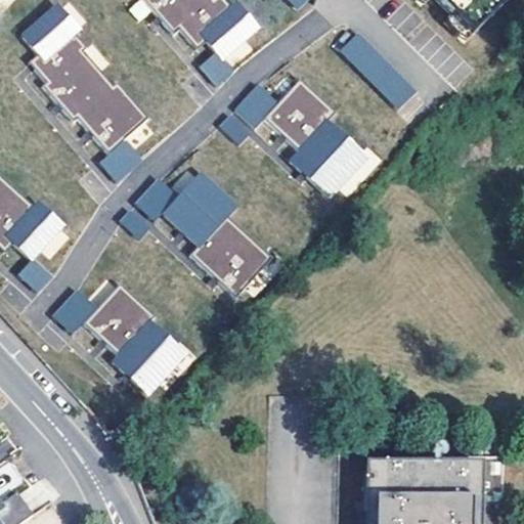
[(215,53),(221,60),(255,31),(233,6),(229,9),(220,0),(213,0),(212,1),(211,0),(140,0),(173,37),(179,31),(191,45),(201,37),(215,53)]
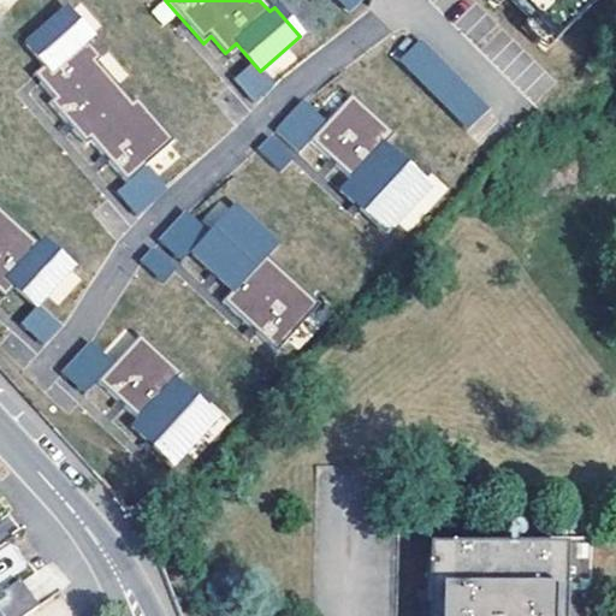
[(333,0),(347,13),(360,0),(333,0)]
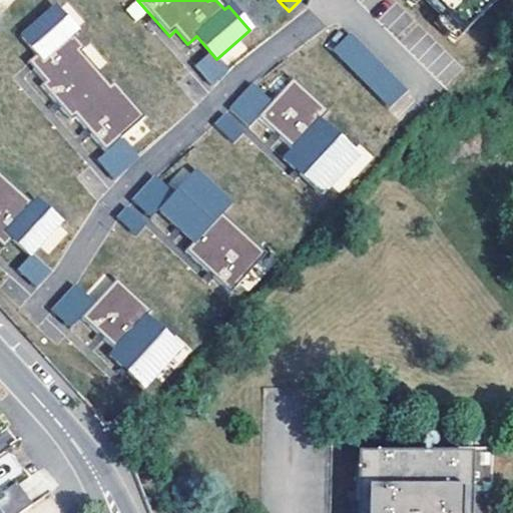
[(423,0),(460,37),(496,0),(423,0)]
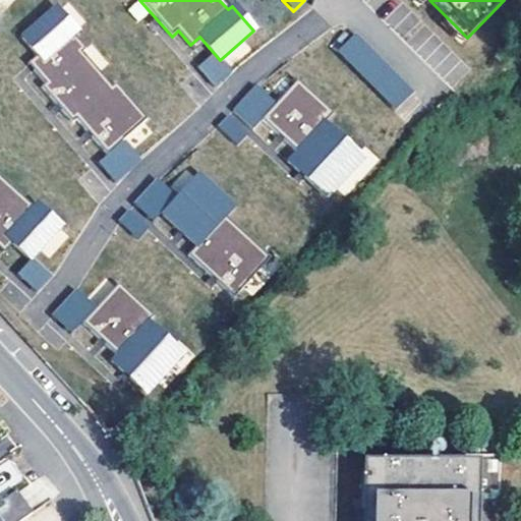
[(76,120),(107,156),(124,139),(147,120),(115,85),(111,89),(81,54),(85,50),(73,37),(77,34),(56,9),(21,39),(42,62),(33,70),(45,84),(41,89),(72,124),(76,120)]
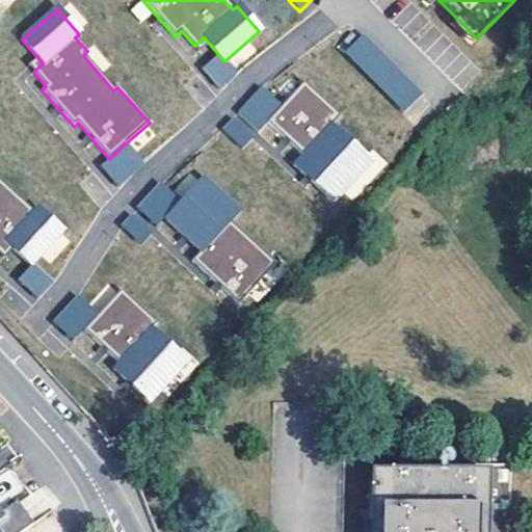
[(343,54),(401,113),(420,96),(362,36),(343,54)]
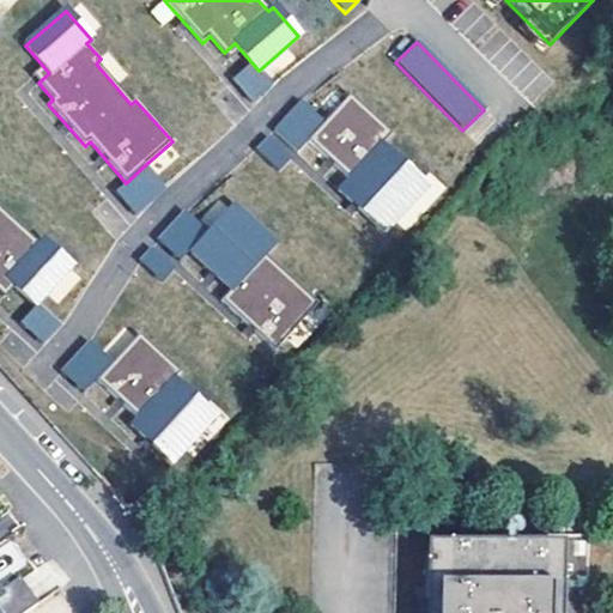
[(254,102),(272,85),(259,71),(252,62),(234,79),(254,102)]
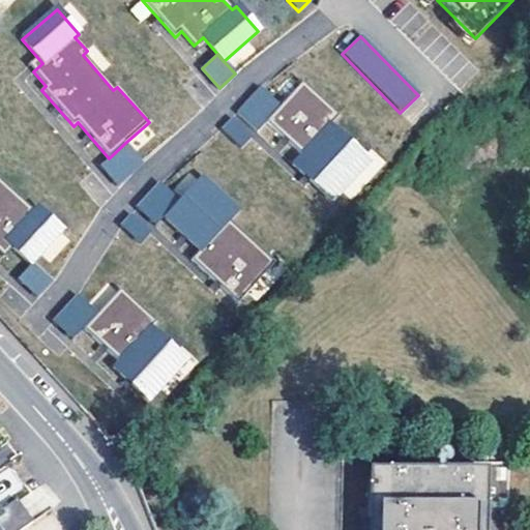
[(292,165),(332,202),(367,163),(329,126),(337,117),(301,84),(287,99),(267,81),(237,113),(258,133),(266,123),(301,155),(292,165)]
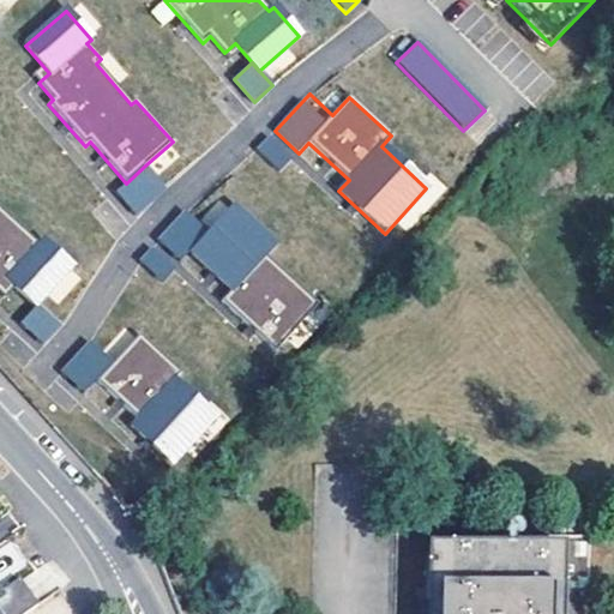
[(271,134),(257,149),(278,173),(294,158),(271,134)]
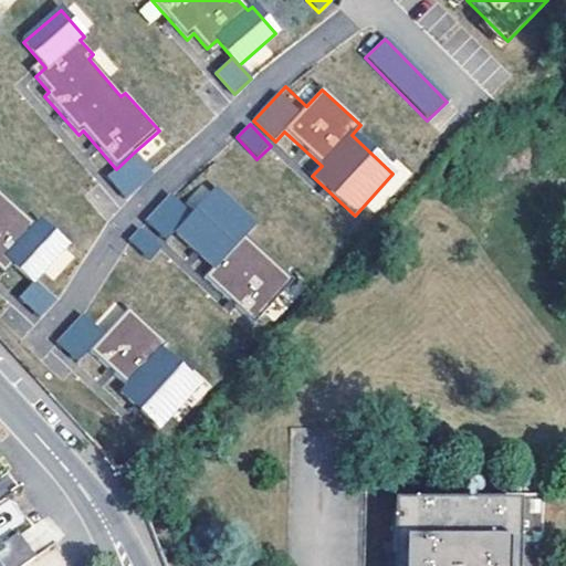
[(154,171),(135,152),(116,169),(107,178),(125,198),(154,171)]
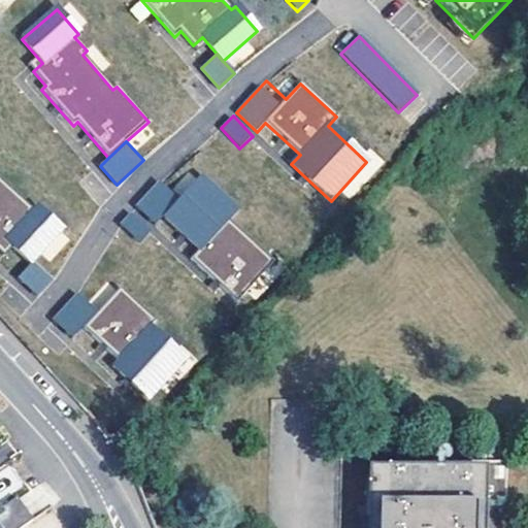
[(158,177),(131,205),(155,227),(164,217),(180,200),(158,177)]
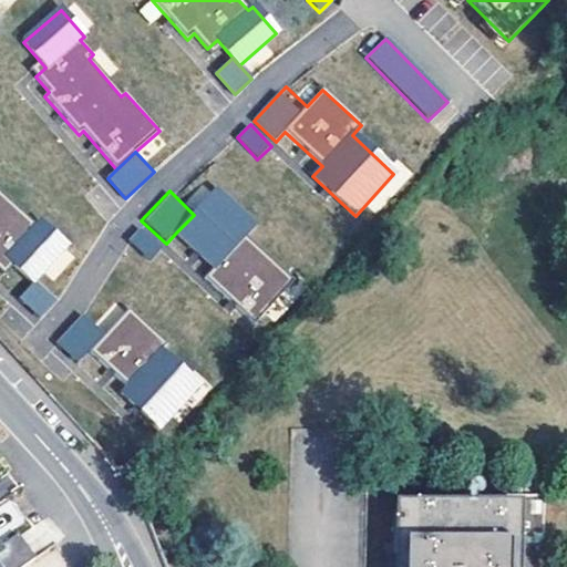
[(205,279),(254,325),(292,284),(244,237),(254,227),(216,192),(194,215),(176,233),(214,268),(205,279)]
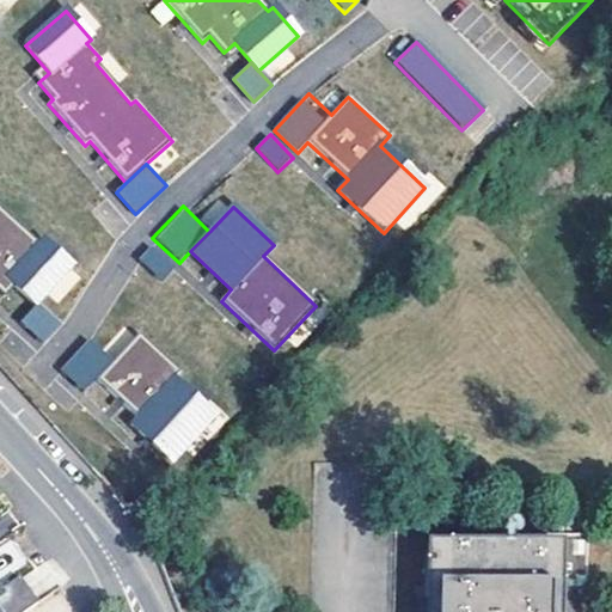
[(0,286),(7,280),(35,305),(38,303),(71,267),(41,240),(37,244),(0,209),(0,286)]
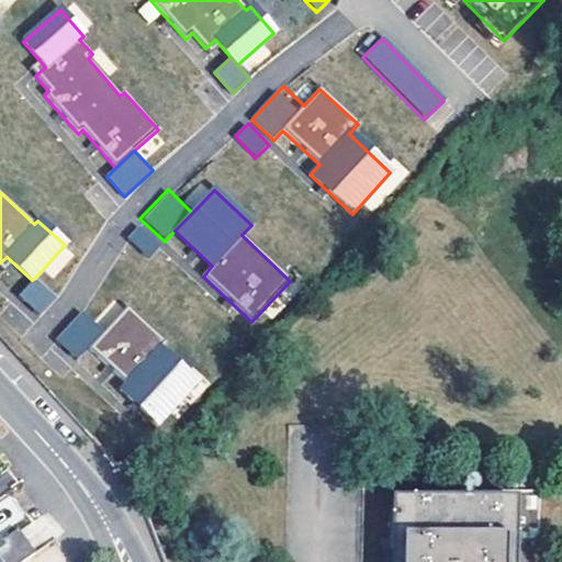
[(141,225),(127,238),(148,258),(160,245),(141,225)]
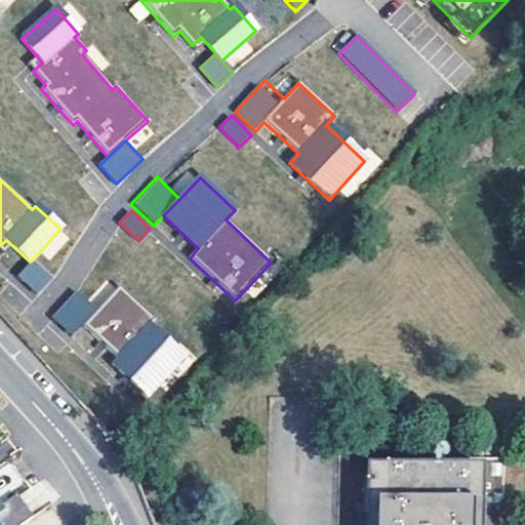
[(30,261),(17,276),(38,294),(53,278),(33,259),(30,261)]
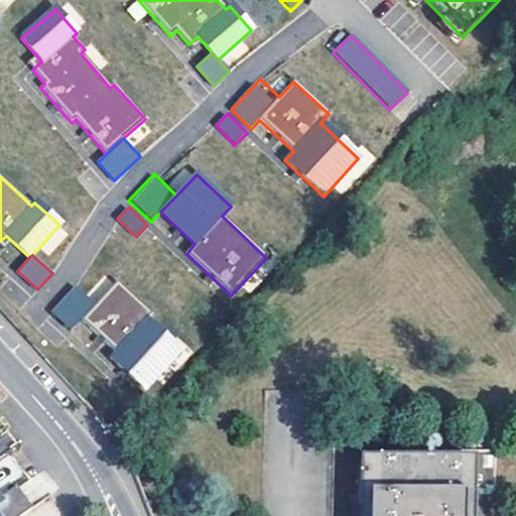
[(110,358),(145,389),(180,352),(146,320),(151,314),(117,282),(97,304),(82,320),(115,352),(110,358)]
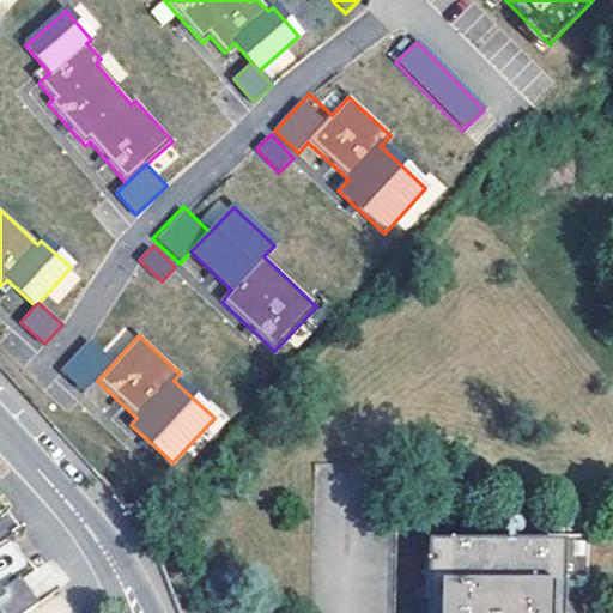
[(115,362),(91,341),(61,374),(85,394),(97,381),(115,362)]
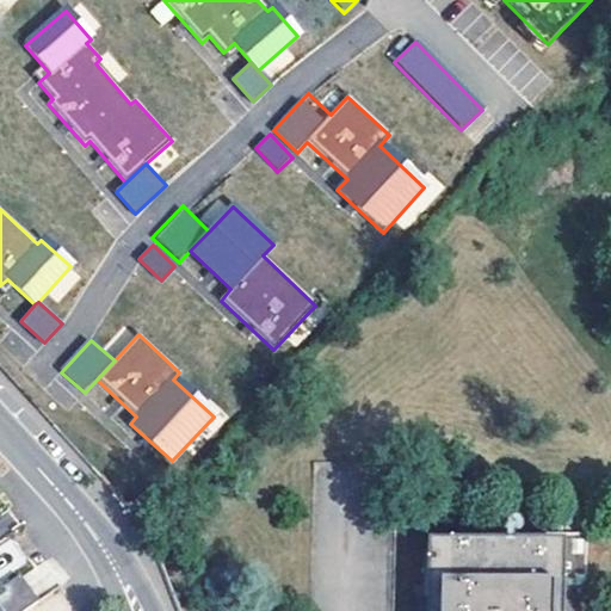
[(426,544),(425,610),(557,610),(560,547),(426,544)]
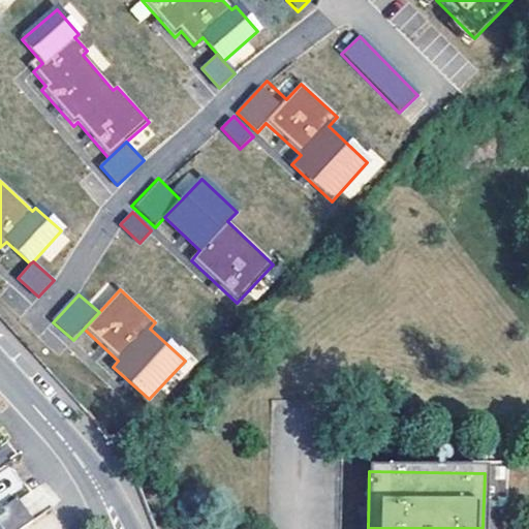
[(22,497),(30,515),(51,504),(42,488),(22,497)]
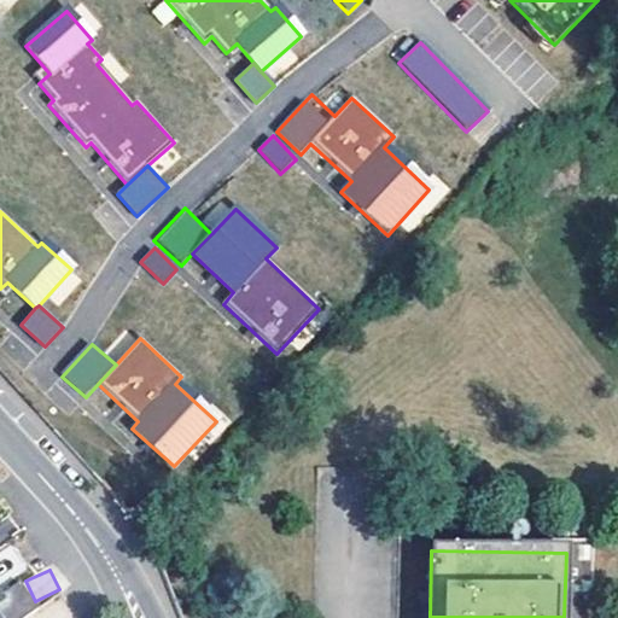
[(0,617),(23,617),(39,608),(19,579),(0,593),(0,617)]
